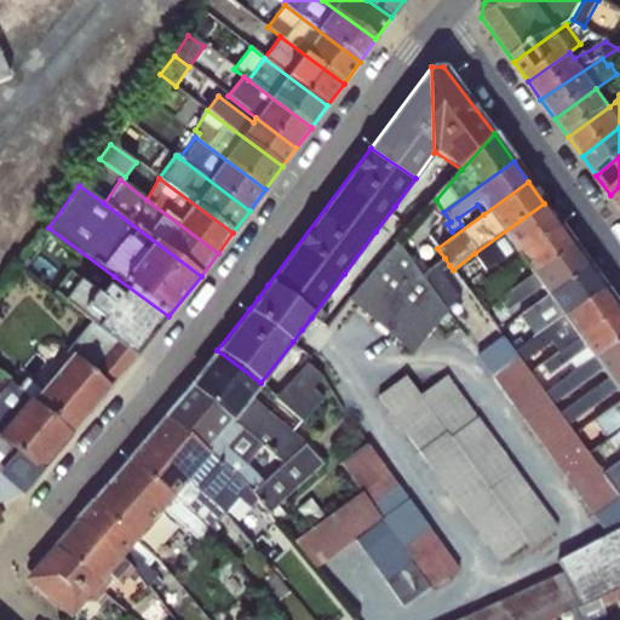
[(544,204),(475,253),(489,275),(558,224),(544,204)]
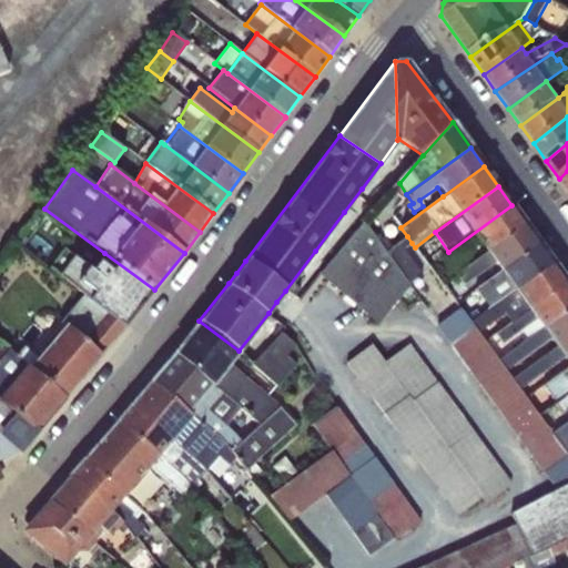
[(511,205),(448,252),(456,262),(480,244),(486,253),(525,224),(511,205)]
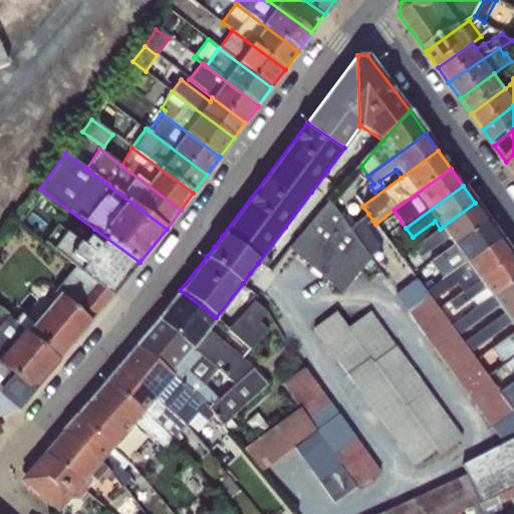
[(364,250),(348,228),(329,203),(289,249),(342,293),(370,259),(369,257),(364,250)]
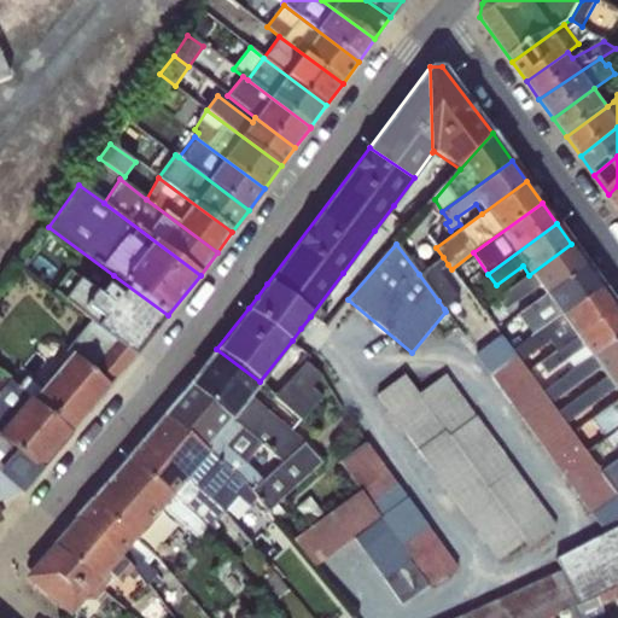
[(571,244),(529,275),(502,295),(505,299),(500,303),(505,310),(537,286),(543,296),(587,264),(571,244)]
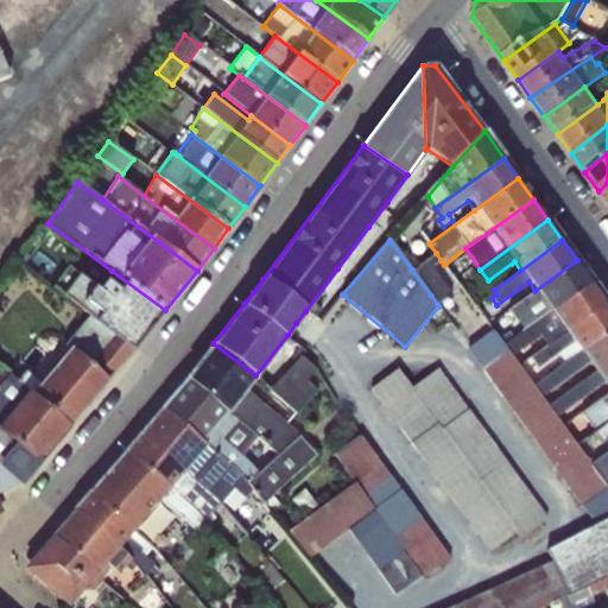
[(436,253),(412,270),(431,296),(437,304),(450,293),(432,266),(441,260),(436,253)]
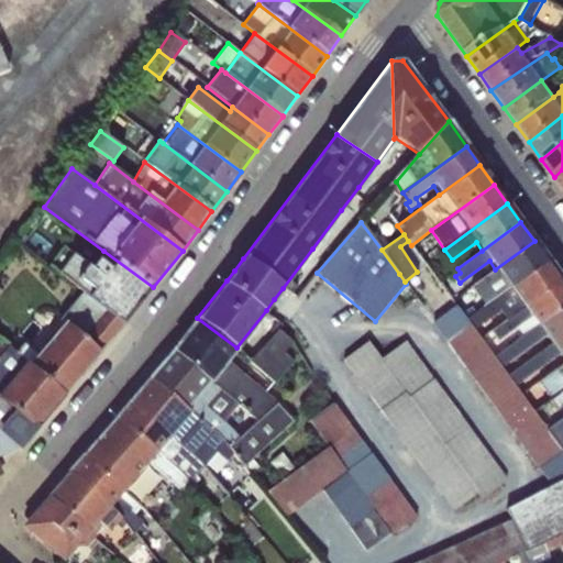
[(534,241),(495,269),(472,287),(485,307),(548,261),(534,241)]
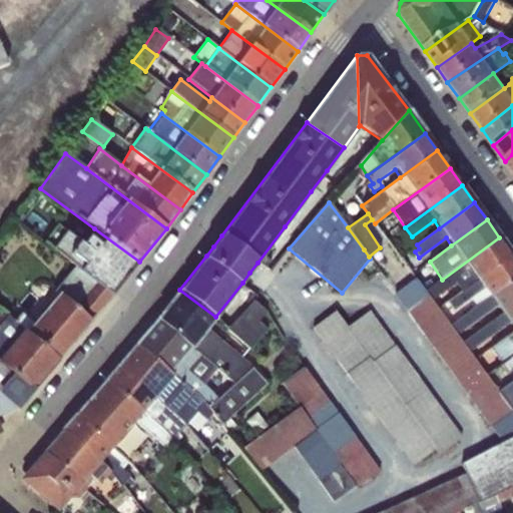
[(126,279),(80,242),(65,231),(57,225),(43,241),(76,266),(113,296),(126,279)]
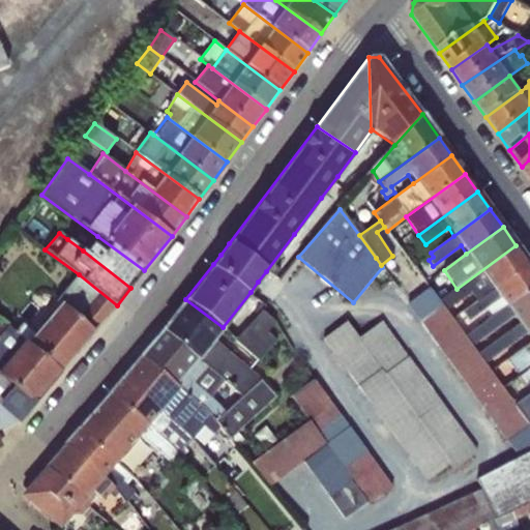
[(97,236),(83,251),(130,288),(144,270),(97,236)]
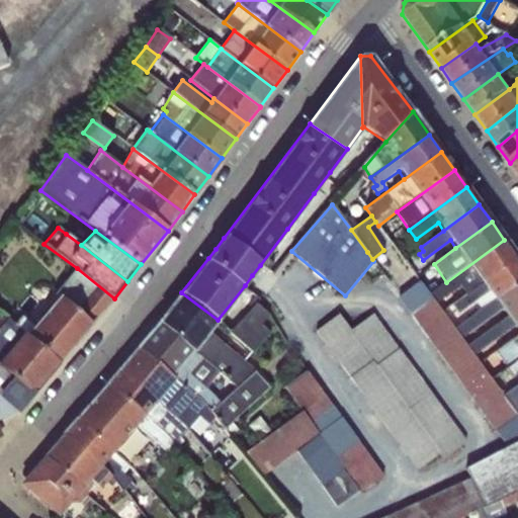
[(431,297),(412,314),(411,315),(419,326),(441,310),(436,304),(459,286),(466,293),(517,257),(504,240),(446,282),(429,294),(431,297)]
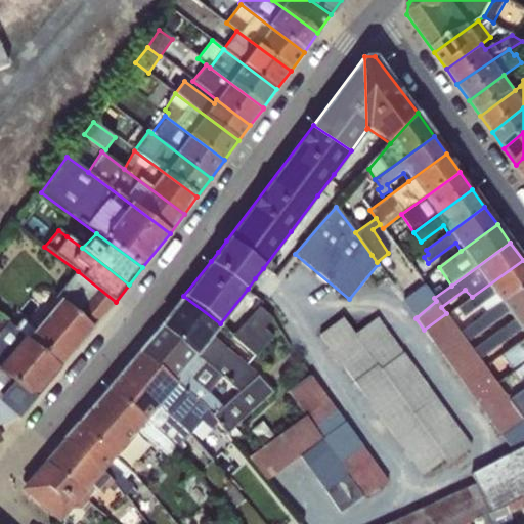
[(523,261),(523,260),(472,297),(456,308),(464,317),(481,304),(487,312),(523,286),(523,261)]
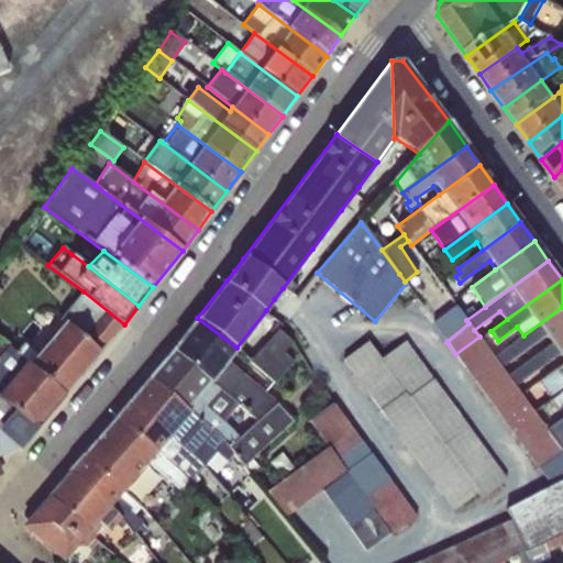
[(23,343),(17,353),(64,396),(124,324),(84,291),(58,319),(65,323),(36,355),(23,343)]
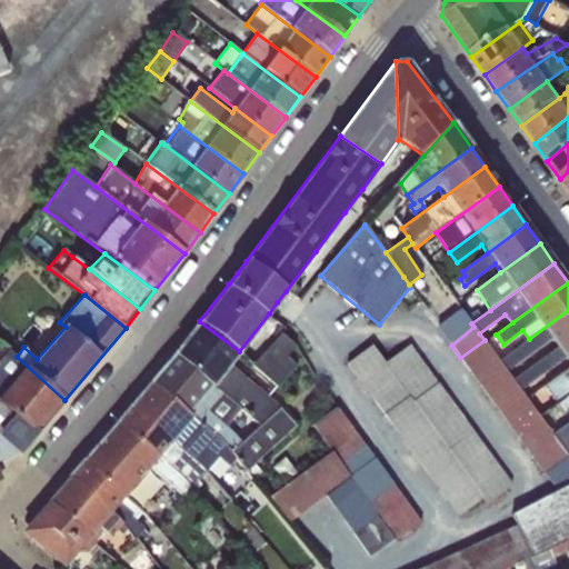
[(473,327),(471,323),(460,310),(439,326),(452,345),(473,327)]
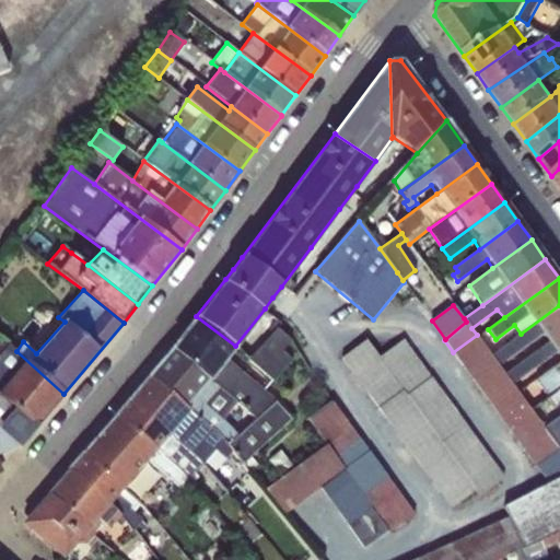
[(559,305),(521,334),(492,356),(496,360),(499,365),(540,336),(546,343),(559,333),(559,305)]
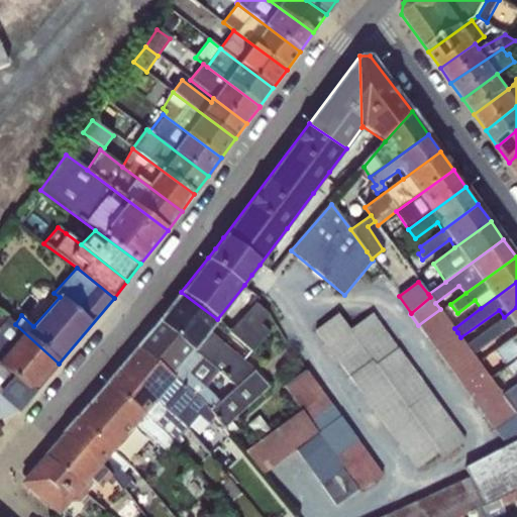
[(181,292),(159,321),(204,358),(219,372),(236,385),(225,397),(219,402),(210,410),(215,416),(216,418),(230,434),(231,435),(239,428),(232,420),(269,387),(253,370),(209,331),(217,319),(181,292)]
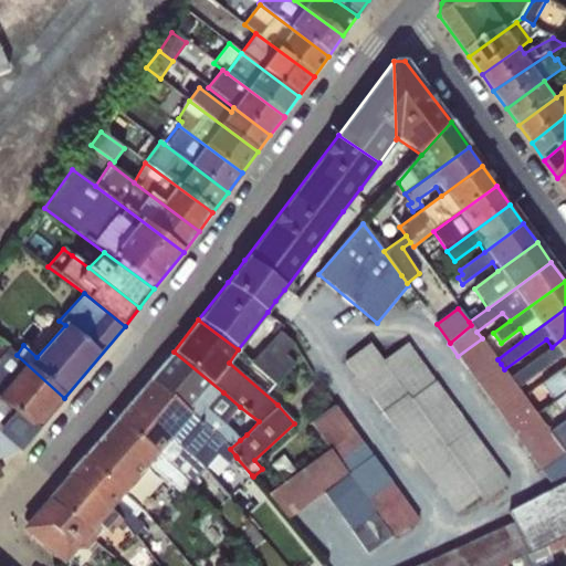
[(280,332),(251,364),(275,384),(295,363),(285,355),(294,344),(280,332)]
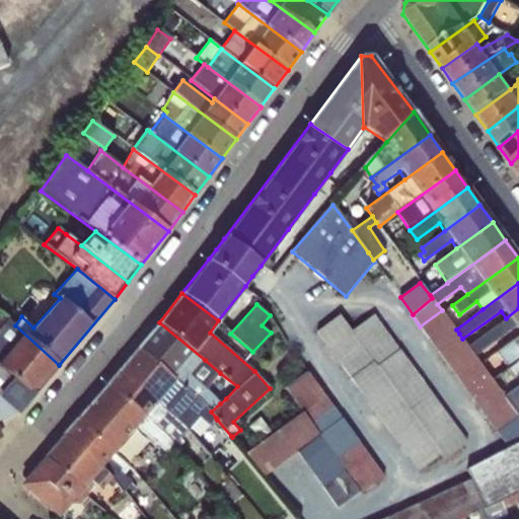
[(518,308),(506,318),(468,347),(475,356),(515,326),(518,331),(518,334),(514,338),(515,340),(518,337),(518,308)]
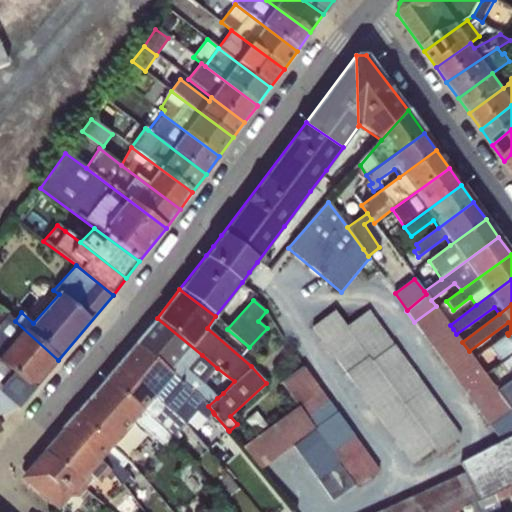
[(436,306),(414,322),(422,334),(444,317),(436,306)]
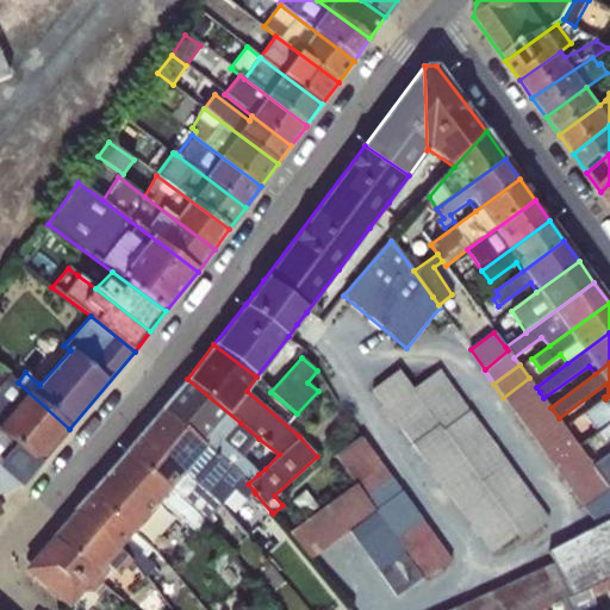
[(69,429),(18,383),(2,368),(0,371),(0,431),(14,443),(38,465),(39,465),(69,429)]
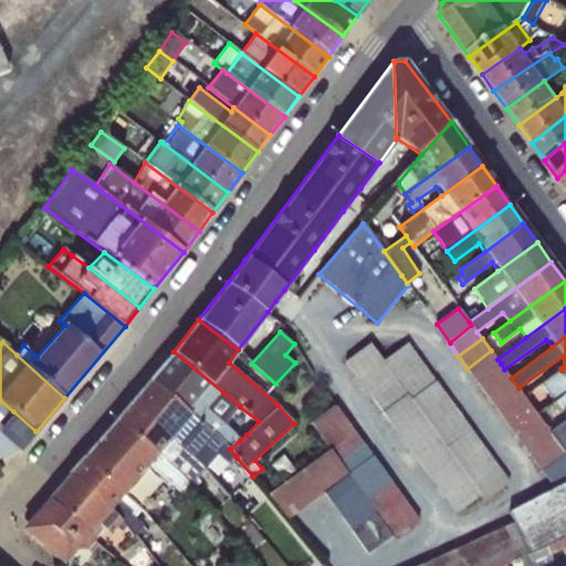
[(370,343),(345,363),(456,513),(480,495),(484,500),(509,482),(408,344),(384,360),(383,360),(373,347),(370,343)]
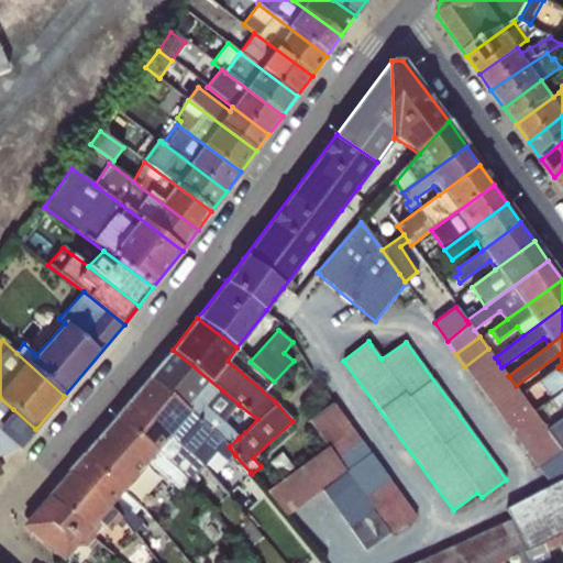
[(488,349),(464,367),(473,379),(498,362),(495,357),(488,349)]
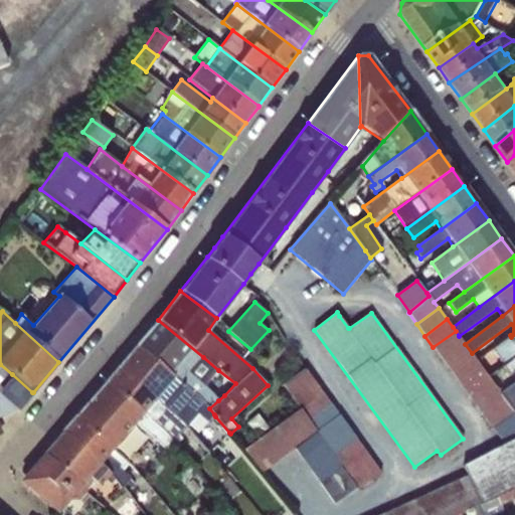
[(158,320),(136,346),(196,395),(209,408),(218,400),(205,385),(218,370),(203,357),(158,320)]
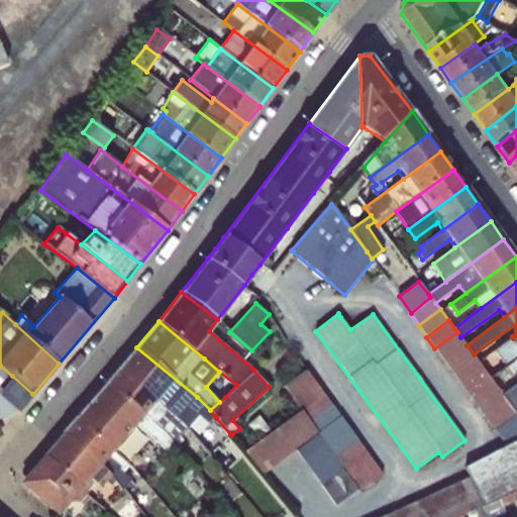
[(457,332),(434,348),(443,360),(466,344),(460,337),(457,332)]
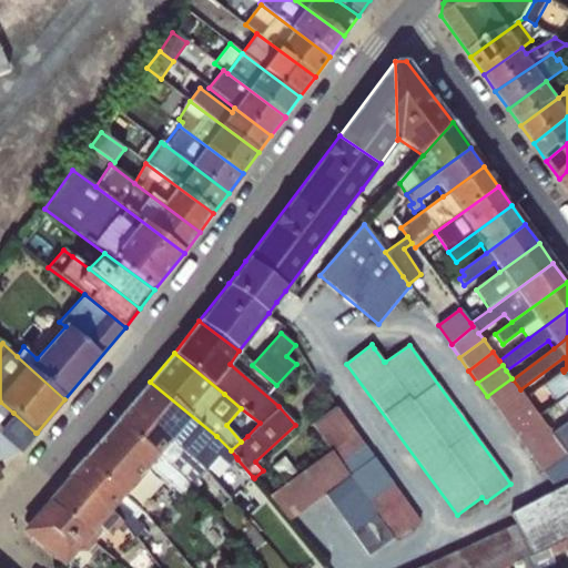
[(567,368),(564,372),(544,386),(555,404),(567,394),(567,368)]
